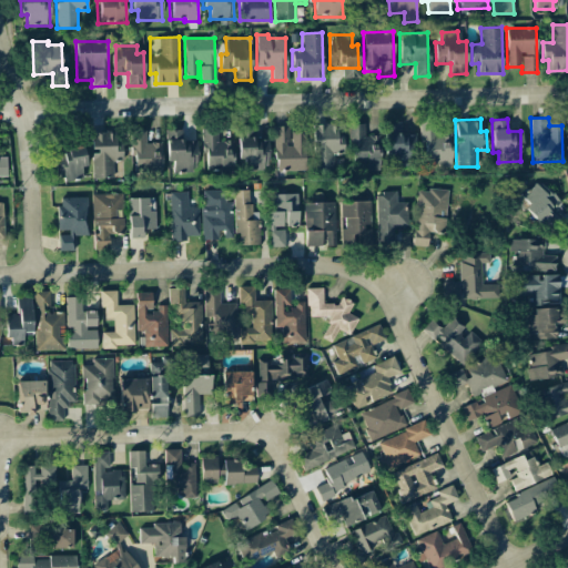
[(415,165),(414,134),(401,135),(401,122),(384,123),(385,166),(415,165)]
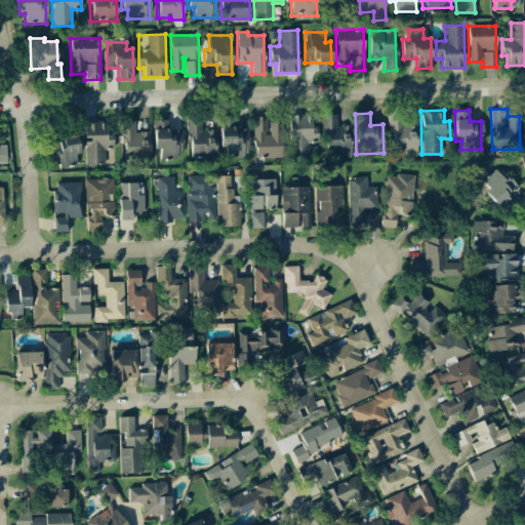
[(416,154),(416,122),(405,122),(405,113),(390,113),(390,154),(416,154)]
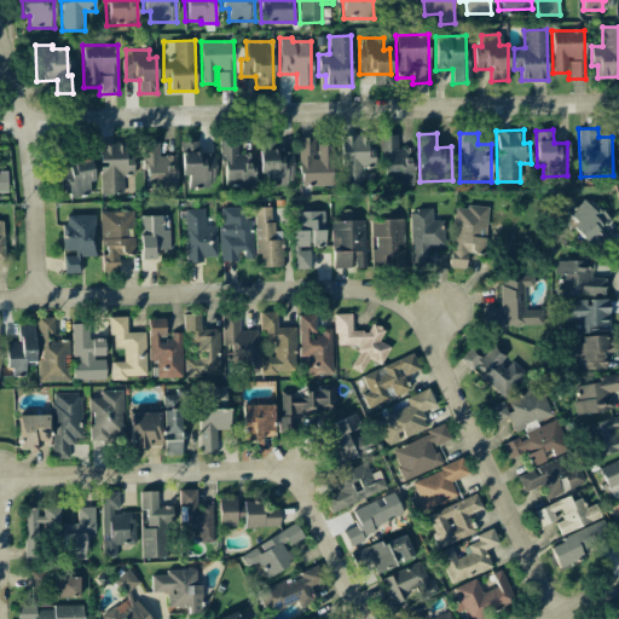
[(397,134),(379,136),(380,166),(385,166),(385,183),(415,183),(414,146),(397,148),(397,134)]
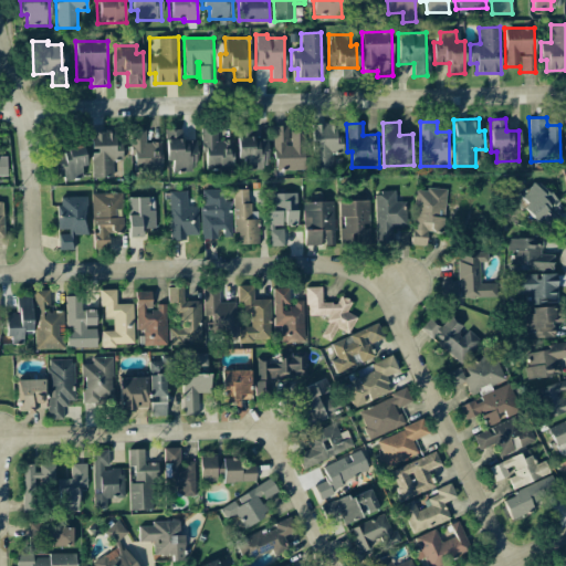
[(332,168),(332,153),(339,153),(339,124),(311,124),(311,167),(332,168)]
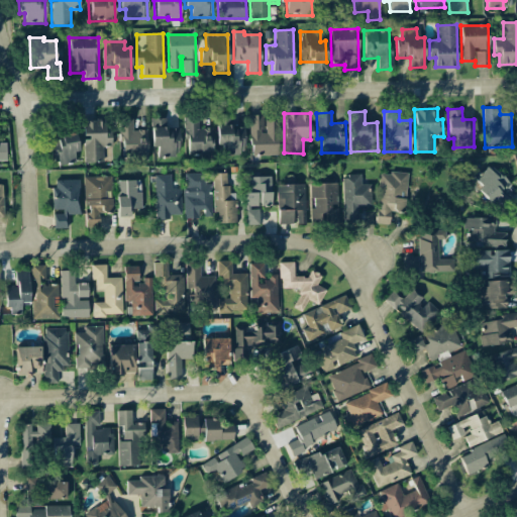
[(278,154),(278,118),(265,119),(265,132),(263,132),(263,114),(249,114),(249,156),(278,154)]
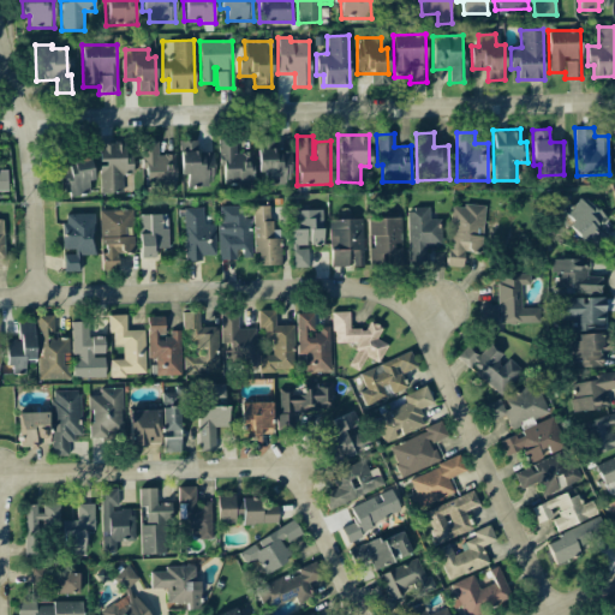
[(291,150),(276,150),(276,138),(258,138),(258,172),(264,172),(264,181),(291,183),(291,150)]
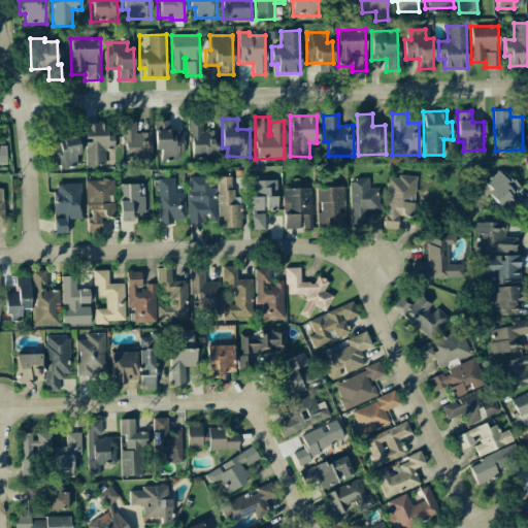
[(189,120),(190,159),(203,158),(204,162),(217,162),(216,130),(202,131),(201,120),(189,120)]
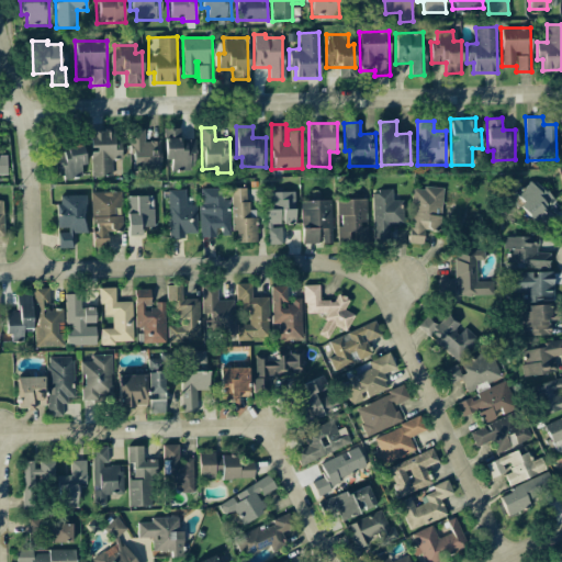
[(128,130),(130,173),(159,172),(159,141),(144,141),(144,128),(128,130)]
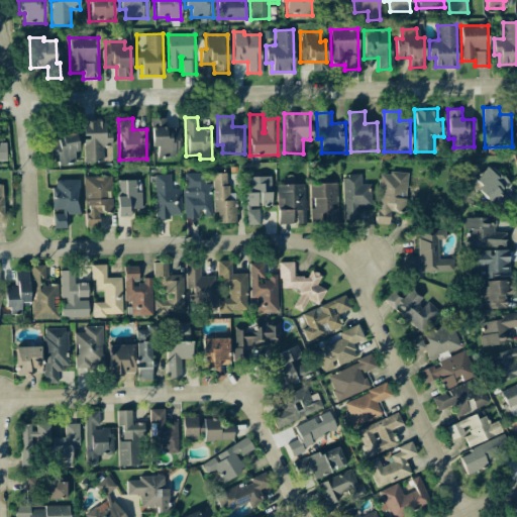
[(150,118),(151,146),(157,146),(158,158),(177,157),(177,128),(166,128),(165,118),(150,118)]
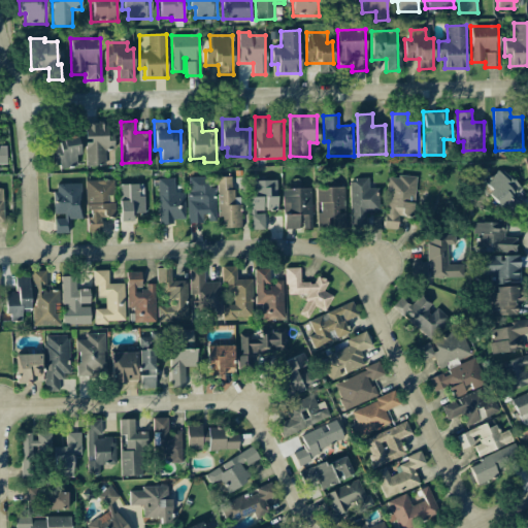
[(104,146),(110,146),(110,123),(85,123),(86,165),(104,165),(104,146)]
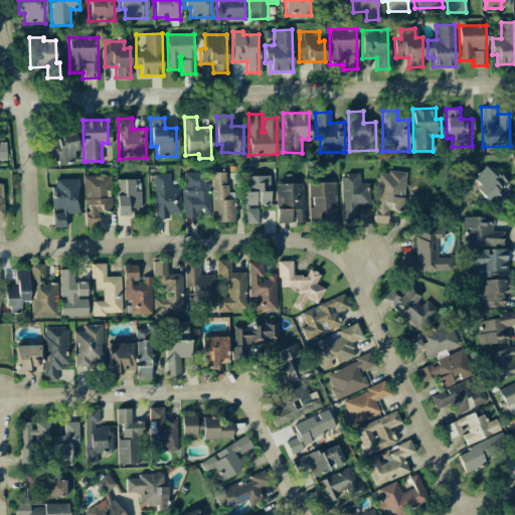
[(56,166),(74,162),(72,152),(78,151),(74,131),(49,136),(56,166)]
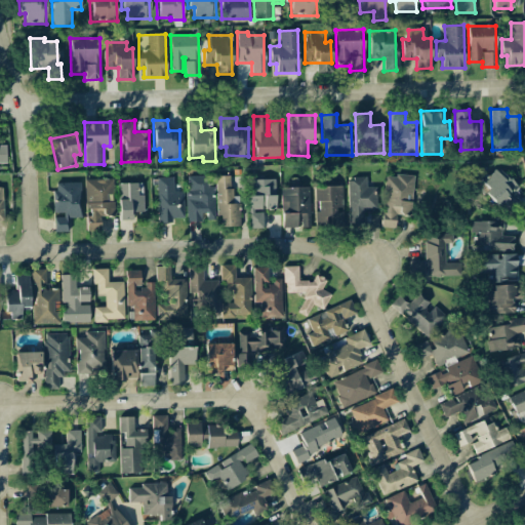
[(485,192),(505,212),(515,203),(508,196),(517,188),(497,166),(482,180),(488,189),(485,192)]
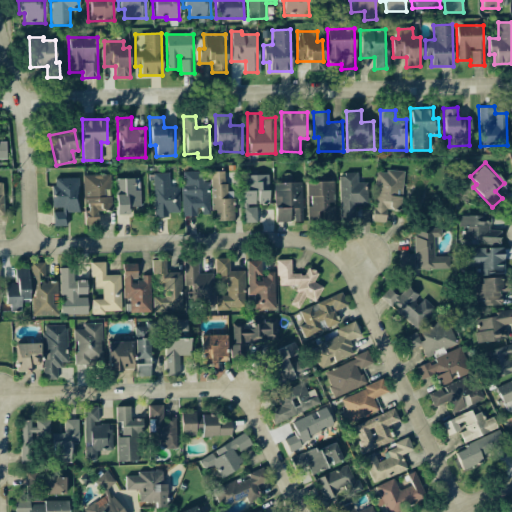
[(375,170),(372,221),(384,222),(385,208),(400,209),(403,172),(375,170)]
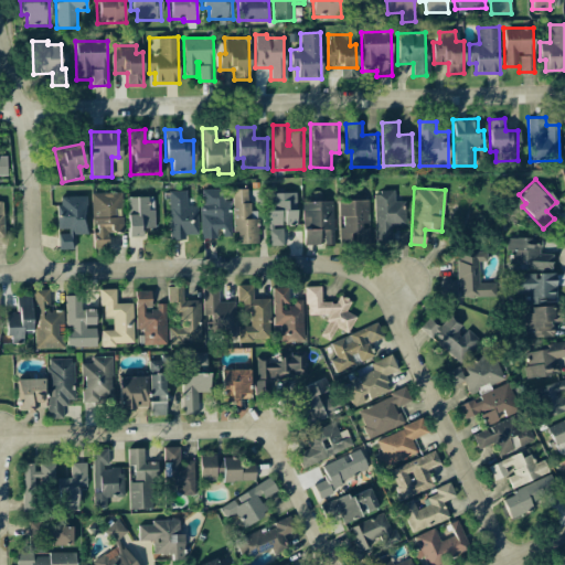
[(231,236),(231,201),(222,201),(222,189),(200,189),(201,238),(219,238),(219,236),(231,236)]
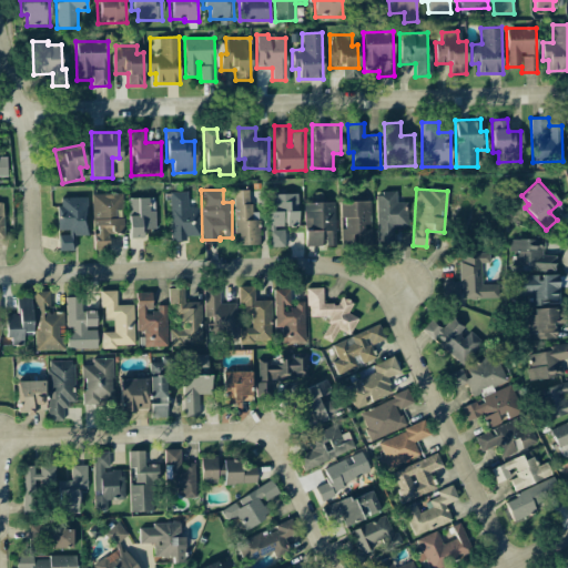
[(250,190),(232,191),(233,234),(237,233),(239,245),(260,245),(259,213),(250,213),(250,190)]
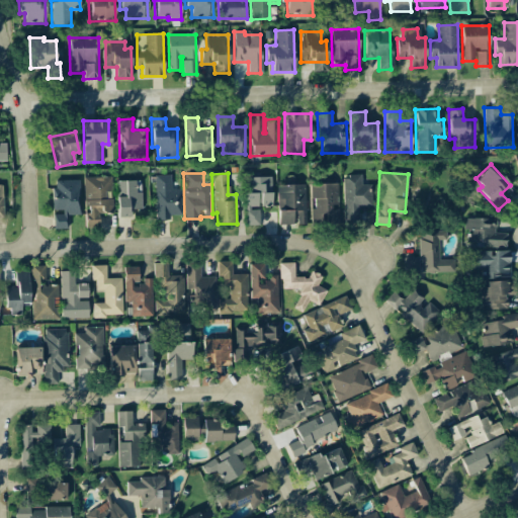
[(181,214),(181,188),(170,189),(170,174),(154,174),(156,220),(170,220),(170,214),(181,214)]
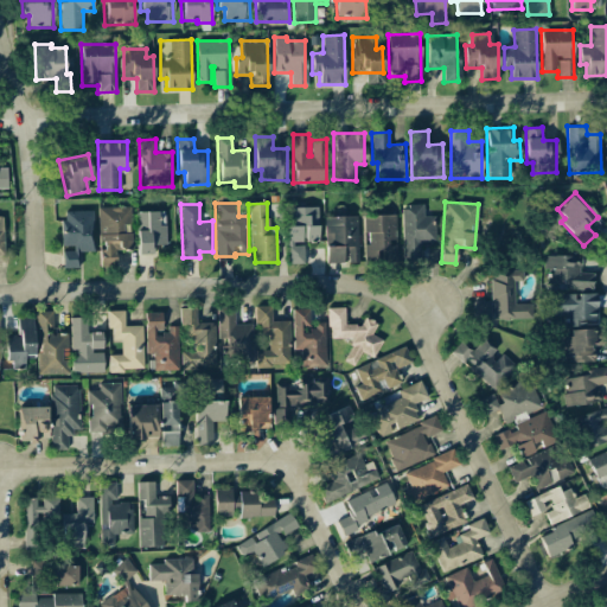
[(402,262),(420,261),(419,242),(435,242),(434,217),(423,217),(423,205),(401,206),(402,262)]
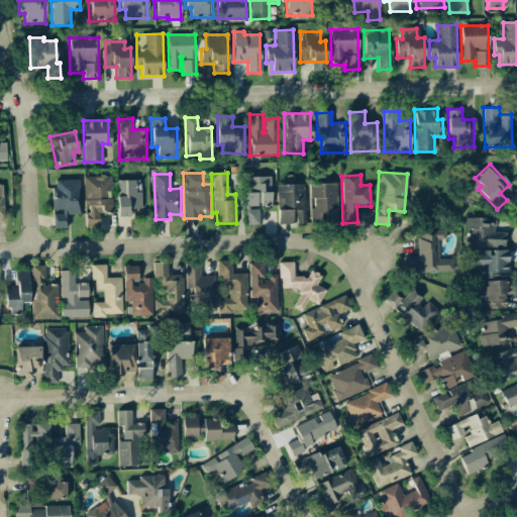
[(84,207),(86,207),(86,225),(99,225),(98,213),(111,212),(110,176),(83,177),(84,207)]
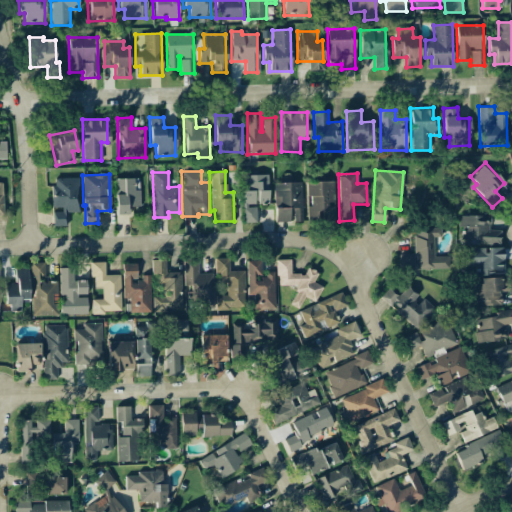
[(267,174),(241,175),(243,223),(256,222),(255,204),(268,204),(267,174)]
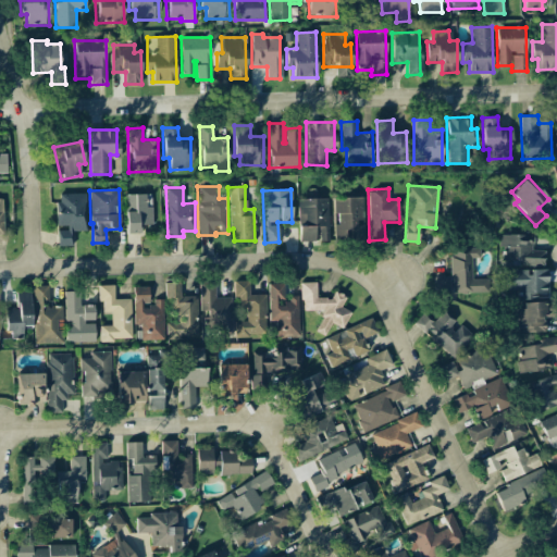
[(72,245),(72,231),(86,231),(84,193),(56,194),(57,225),(69,224),(69,231),(54,231),(54,246),(72,245)]
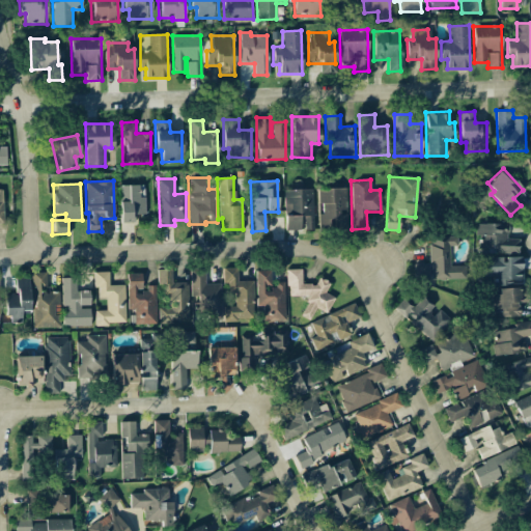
[(119,186),(120,223),(134,222),(134,214),(145,214),(144,185),(119,186)]
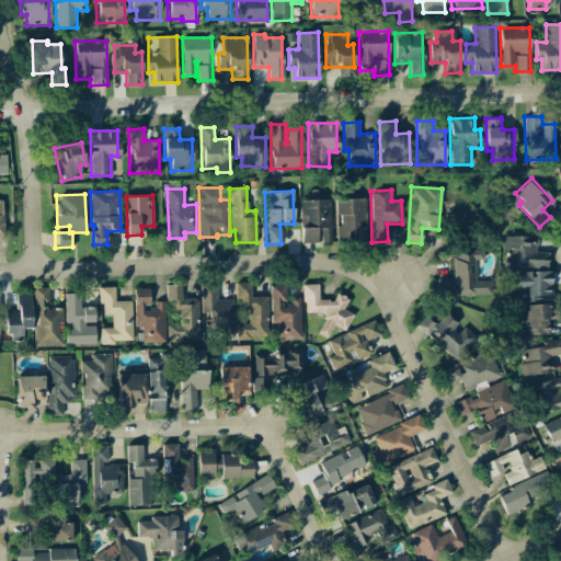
[(366,199),(336,198),(335,216),(340,216),(340,241),(365,242),(366,199)]
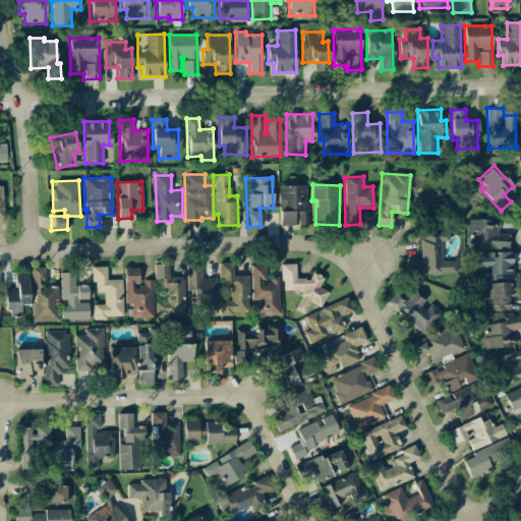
[(308,225),(307,185),(279,186),(280,226),(308,225)]
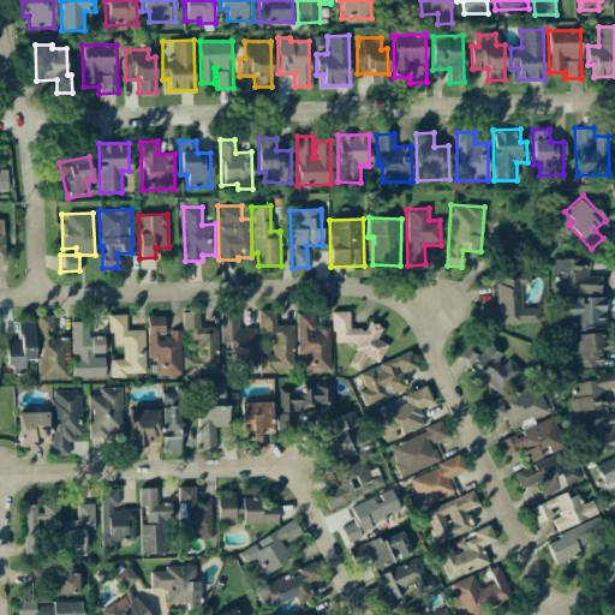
[(587,260),(551,258),(551,287),(563,287),(563,293),(599,293),(601,276),(587,276),(587,260)]
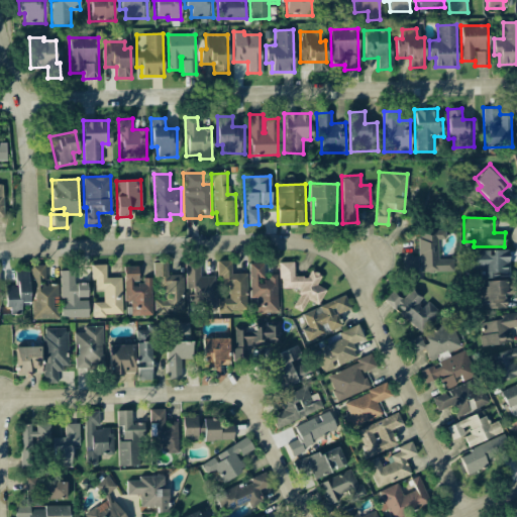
[(444,230),(418,231),(419,273),(452,272),(452,259),(438,259),(437,239),(444,239),(444,230)]
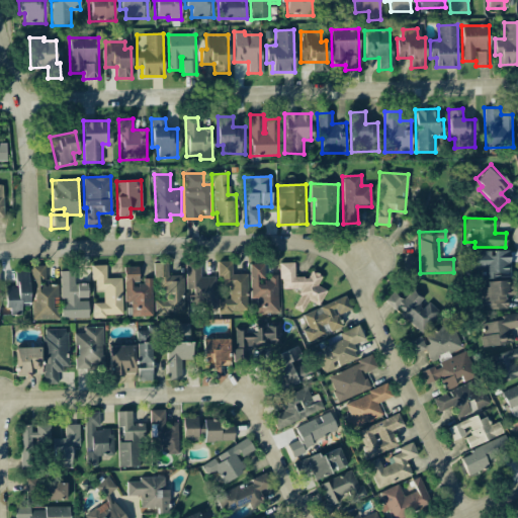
[(509,273),(509,250),(468,251),(468,269),(482,269),(482,277),(492,276),(491,273),(509,273)]
